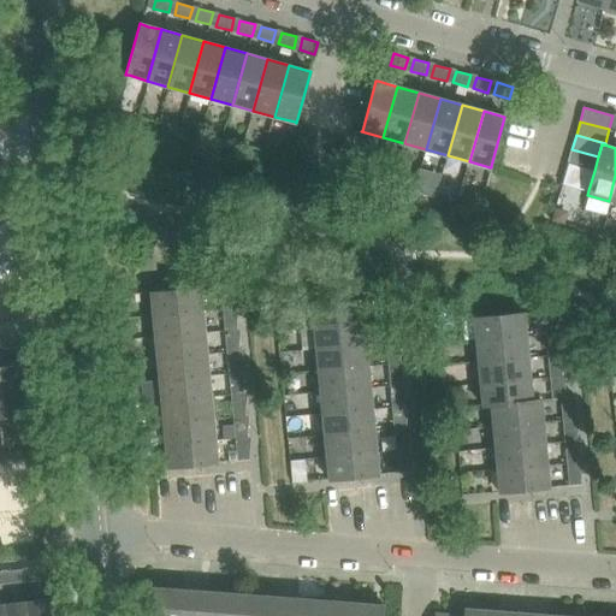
[(342,148),(337,163),(351,167),(356,154),(342,148)]
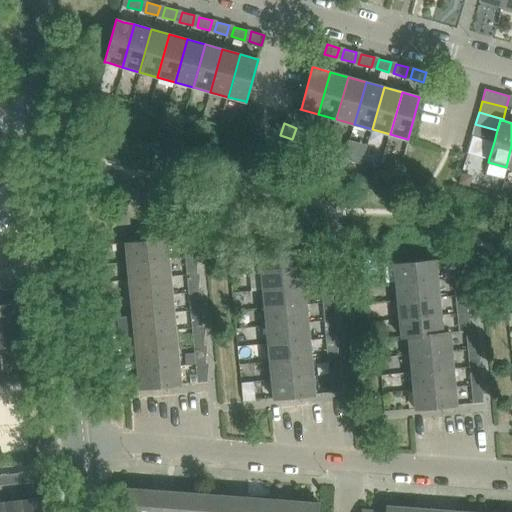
[(475,124),(472,136),(494,142),(497,130),(475,124)]
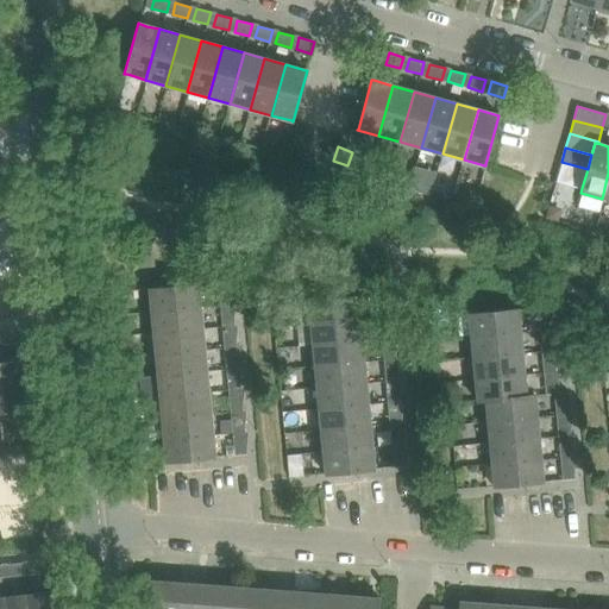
[(562,162),(556,181),(559,182),(582,188),(588,169),(562,162)]
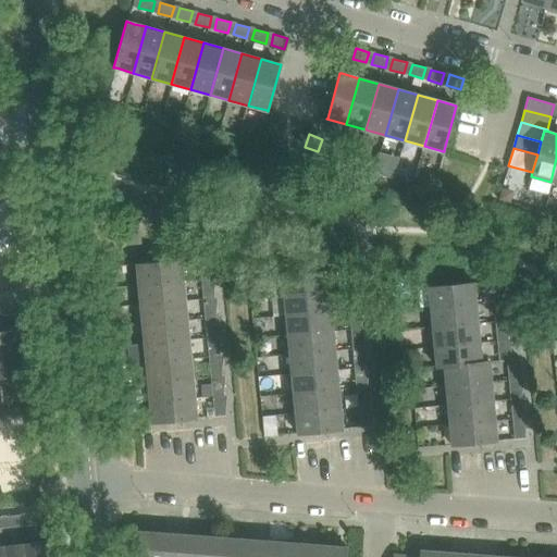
[(437,170),(437,158),(422,157),(422,170),(437,170)]
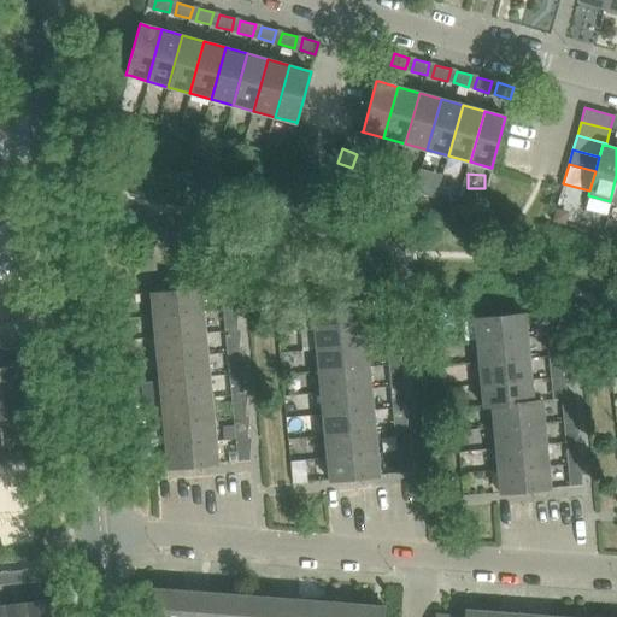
[(421,175),(416,192),(432,195),(435,178),(421,175)]
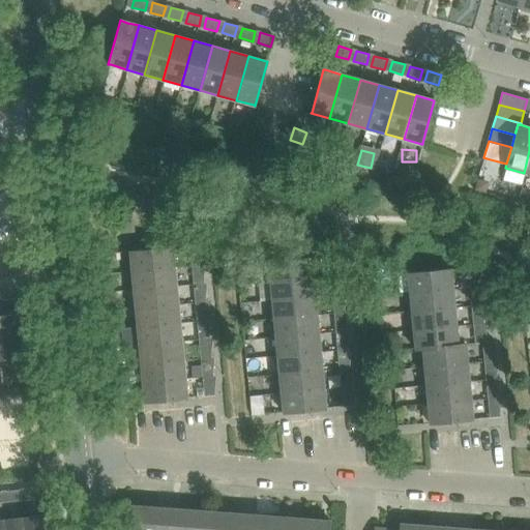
[(405,168),(402,176),(410,178),(413,170),(405,168)]
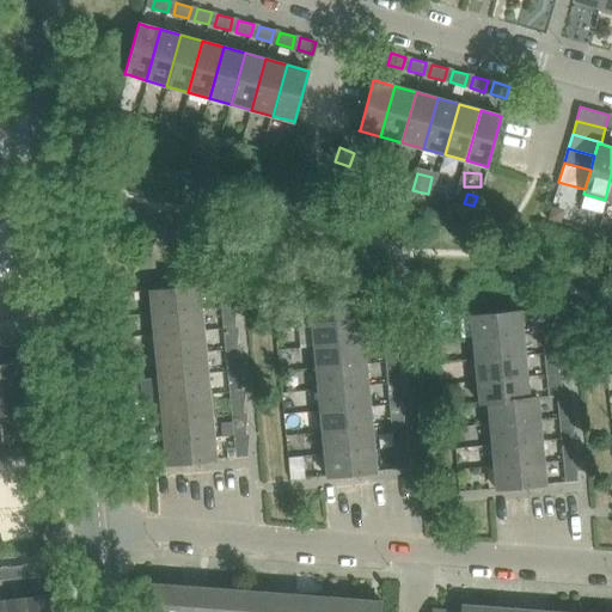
[(551,206),(548,219),(562,222),(564,214),(561,208),(551,206)]
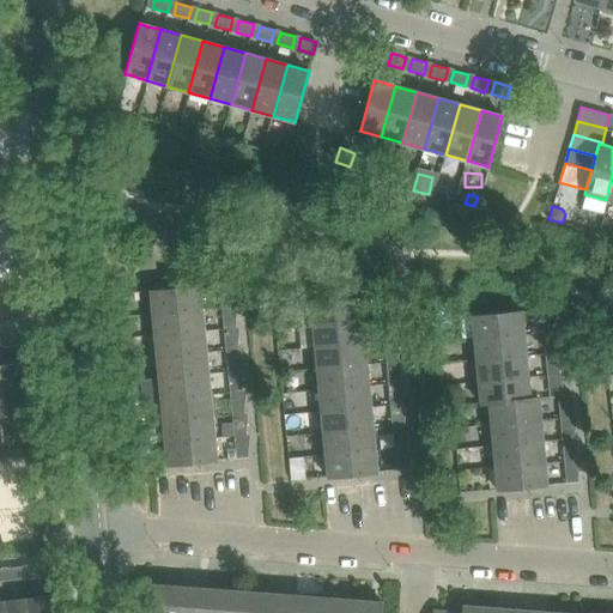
[(140,268),(155,267),(153,258),(139,259),(140,268)]
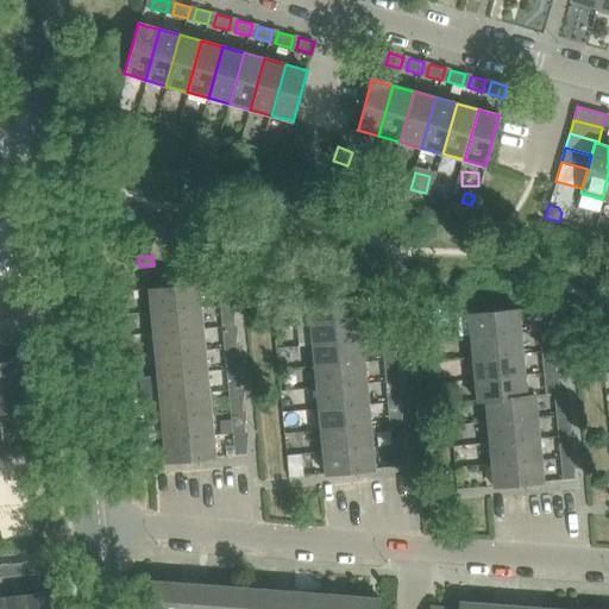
[(198,284),(149,289),(151,311),(200,306),(199,286),(198,284)]
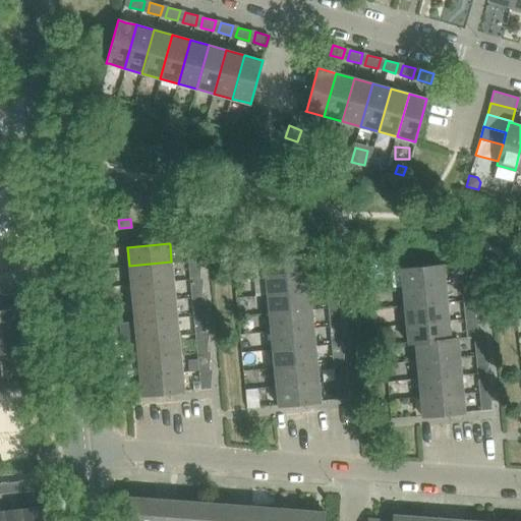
[(188,262),(198,261),(197,247),(187,248),(188,262)]
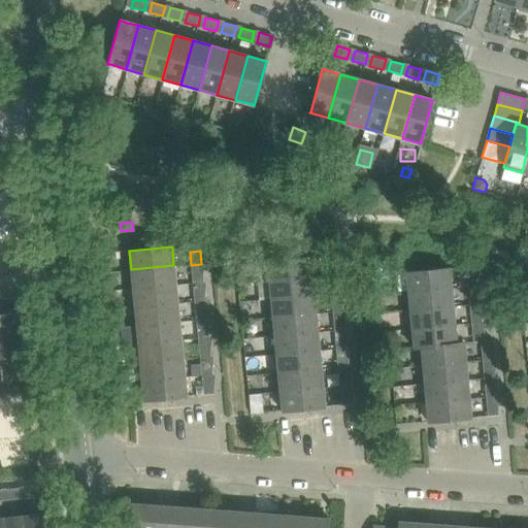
[(267,261),(267,262),(269,279),(311,275),(310,258),(309,257),(267,261)]
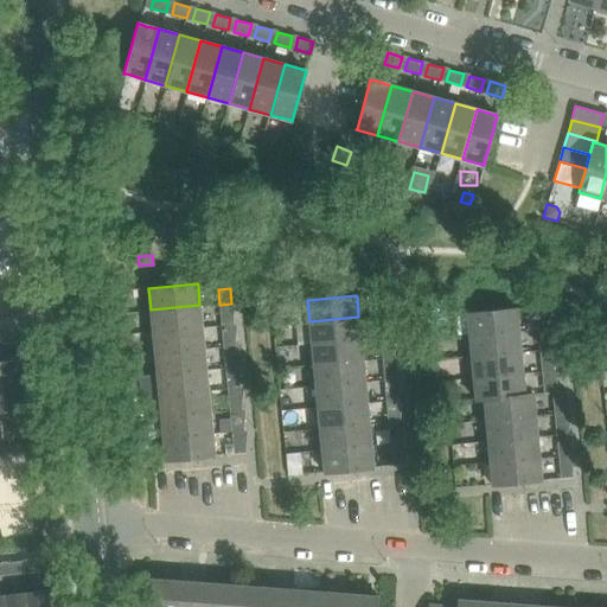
[(378,317),(390,315),(389,300),(377,301),(378,317)]
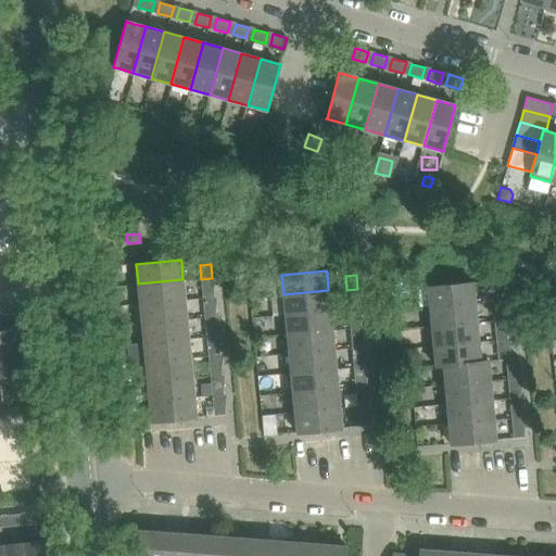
[(185,299),(182,279),(138,283),(139,303),(185,299)]
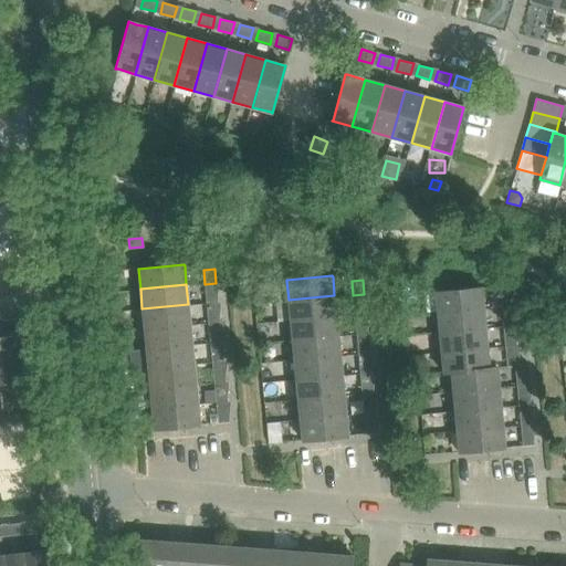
[(437,312),(483,307),(481,289),(481,286),(435,292),(436,293),(437,312)]
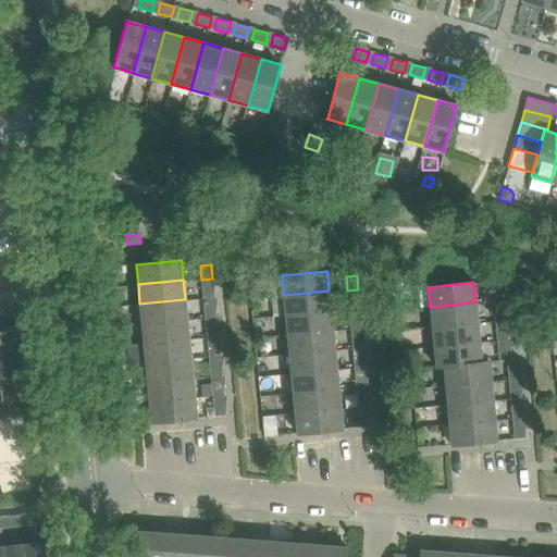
[(203,298),(214,298),(213,284),(201,285),(203,298)]
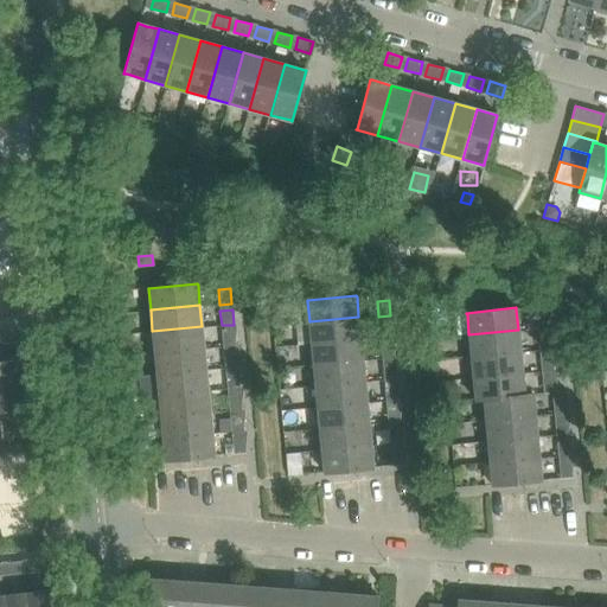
[(538,330),(550,328),(548,313),(536,314),(538,330)]
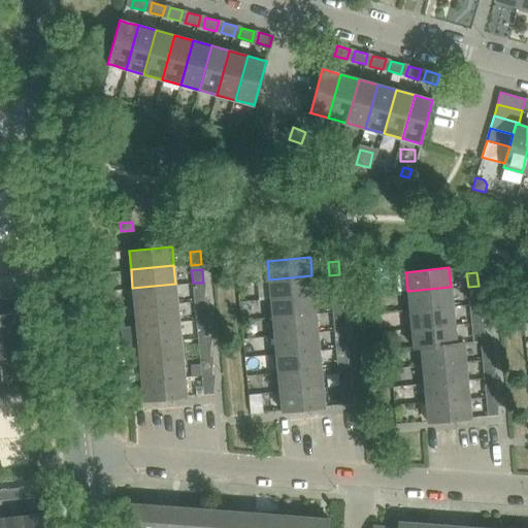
[(459,287),(467,287),(466,274),(458,274),(459,287)]
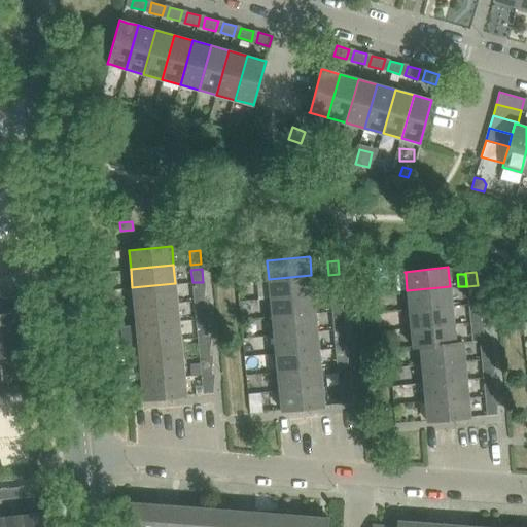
[(311,275),(269,279),(270,297),(313,293),(311,275)]
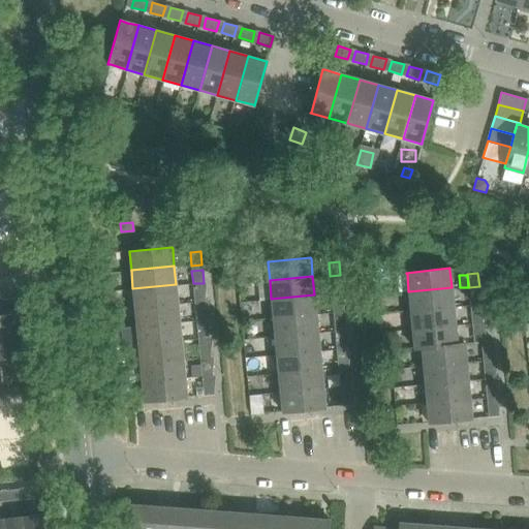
[(332,294),(342,293),(340,280),(330,281),(332,294)]
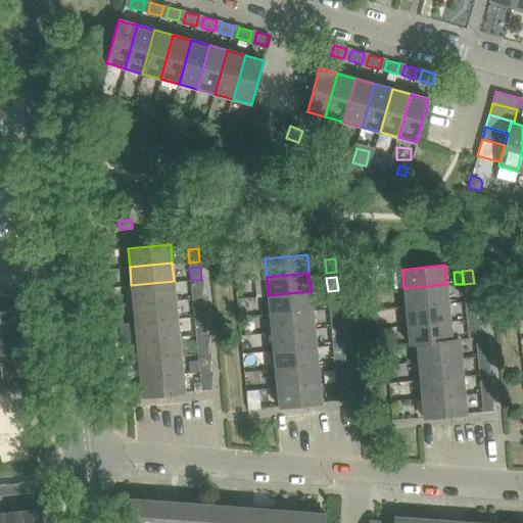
[(174,281),(131,285),(133,303),(176,299),(174,281)]
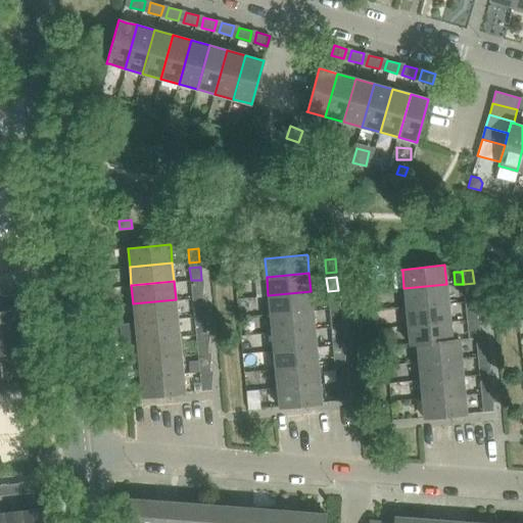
[(3,294),(16,292),(15,282),(2,284),(3,294)]
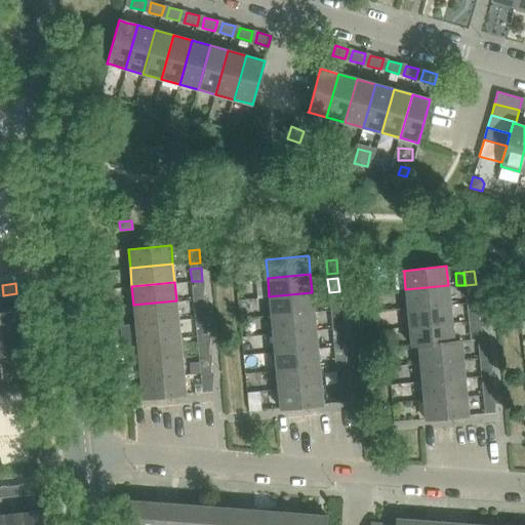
[(407,308),(450,304),(448,285),(405,289),(407,308)]
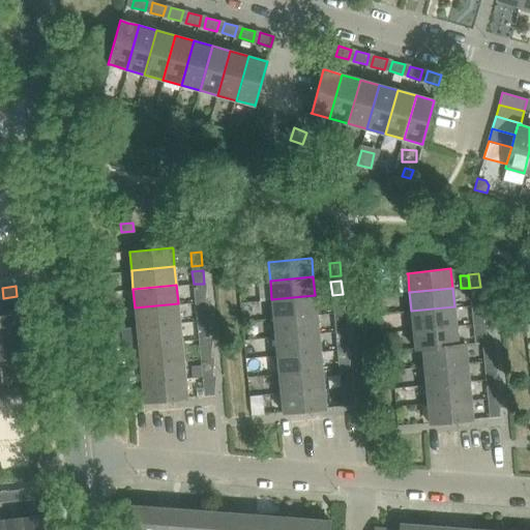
[(196,302),(206,301),(204,289),(194,290),(196,302)]
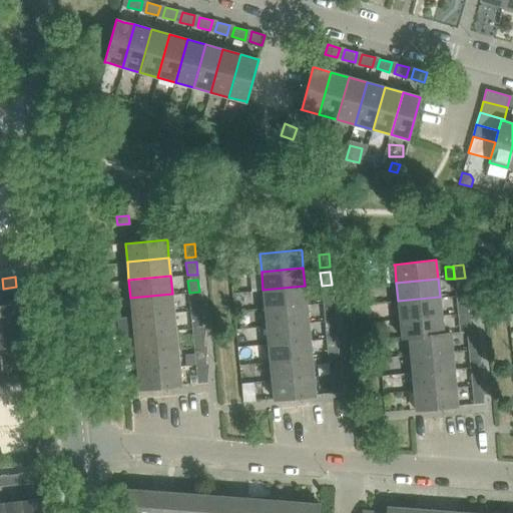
[(456,296),(466,296),(465,283),(455,284),(456,296)]
